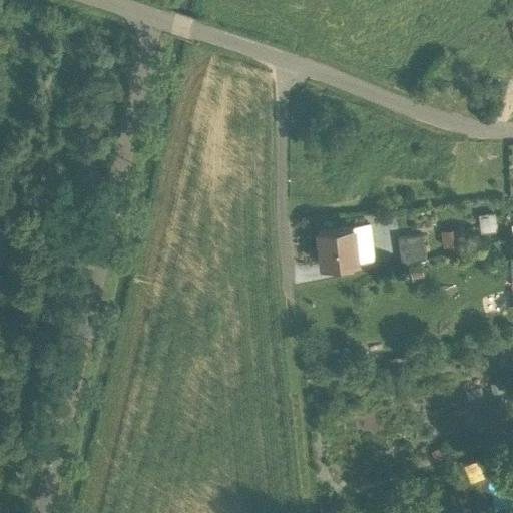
[(497,215),(481,216),(482,231),(498,230),(497,215)]
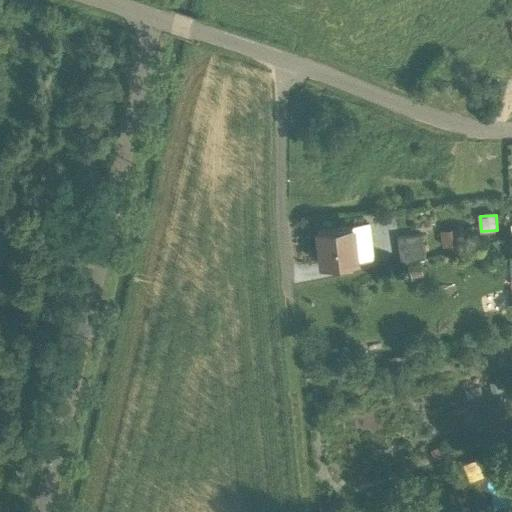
[(367,225),(351,227),(356,261),(371,259),(367,225)]
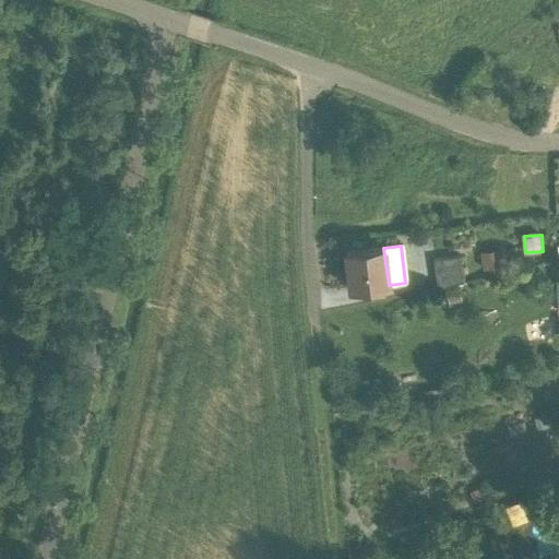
[(383,248),(346,252),(351,289),(389,285),(383,248)]
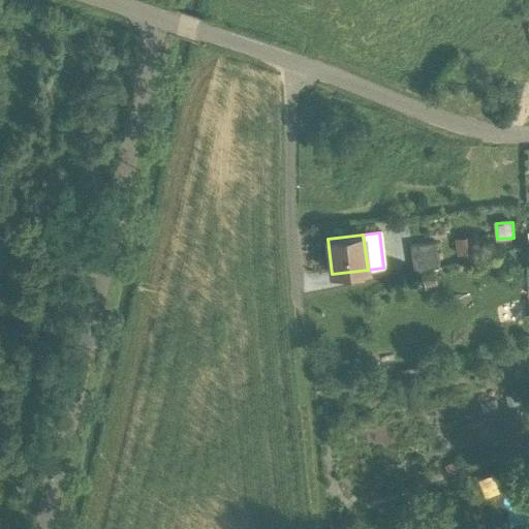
[(473,239),(458,241),(461,256),(475,254),(473,239)]
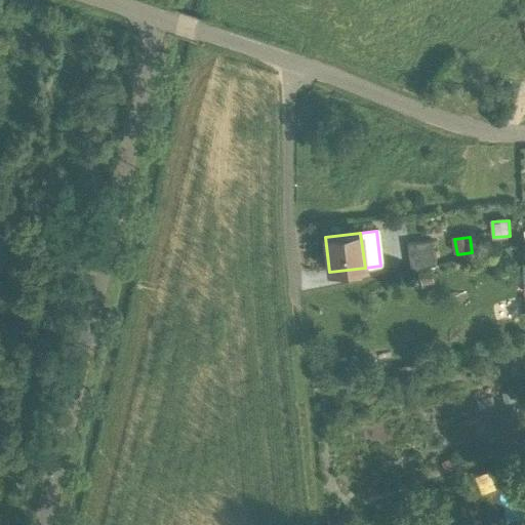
[(436,265),(431,241),(406,244),(410,270),(436,265)]
